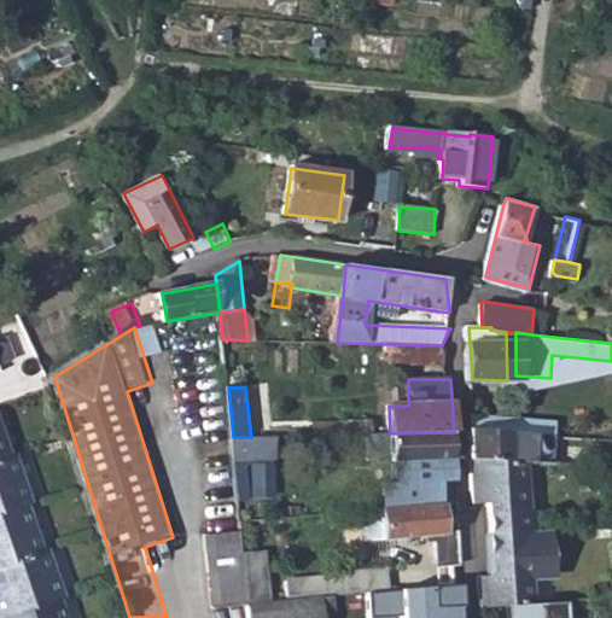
[(505,419),(474,415),(474,430),(503,431),(505,419)]
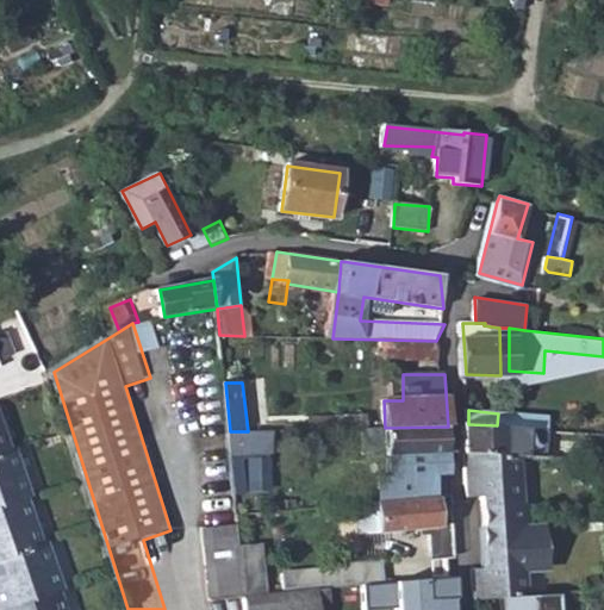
[(0,455),(12,452),(0,415),(0,455)]
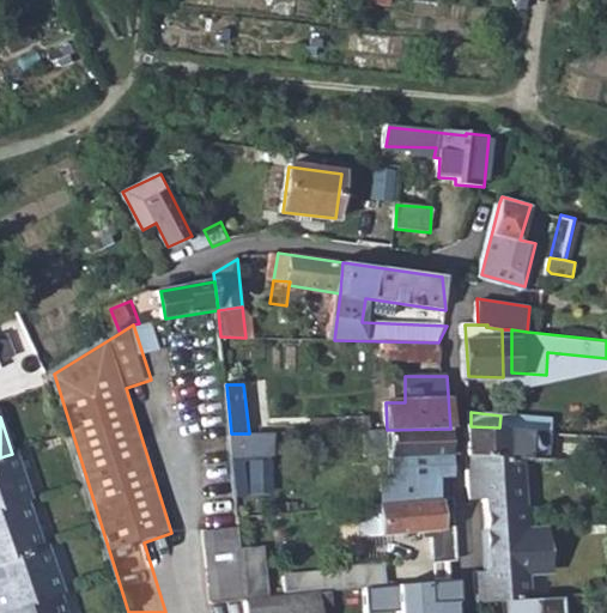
[(499,428),(471,426),(471,450),(485,453),(511,454),(511,444),(513,429),(499,428)]
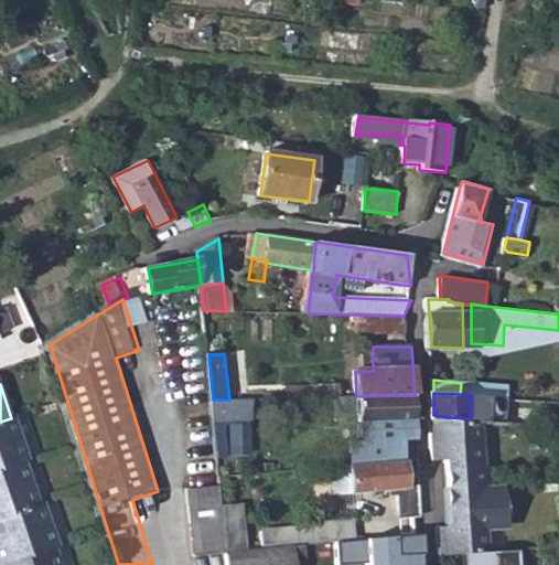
[(356,396),(335,396),(339,423),(356,423),(382,422),(383,437),(387,443),(417,440),(415,395),(356,396)]
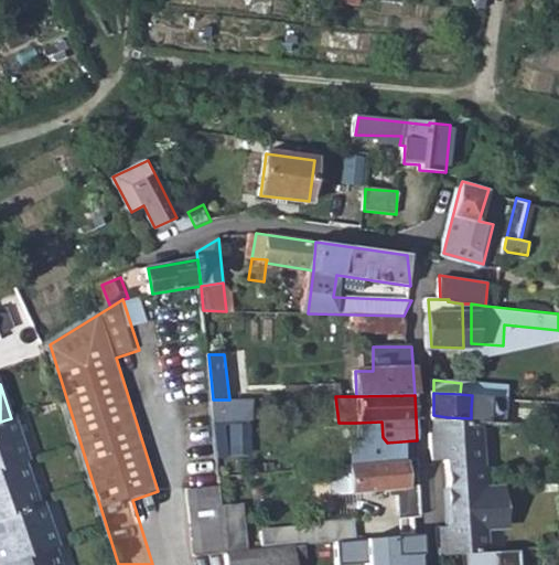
[(229,400),(213,400),(216,423),(230,422),(230,457),(249,456),(249,420),(255,420),(254,398),(229,400)]
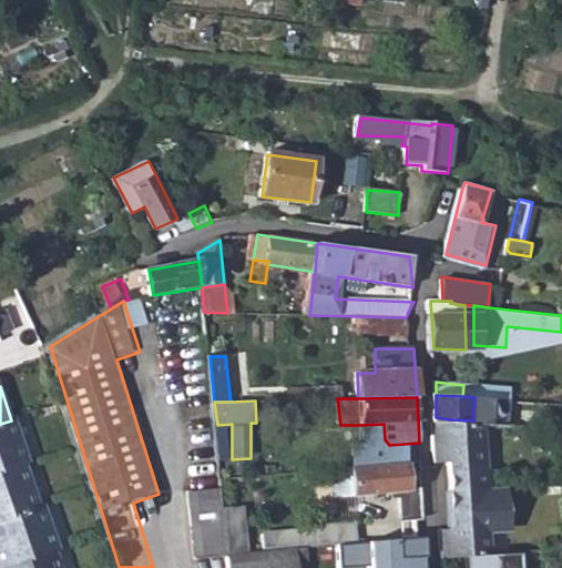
[(484,413),(473,412),(473,421),(489,423),(517,424),(518,414),(486,411),(484,413)]
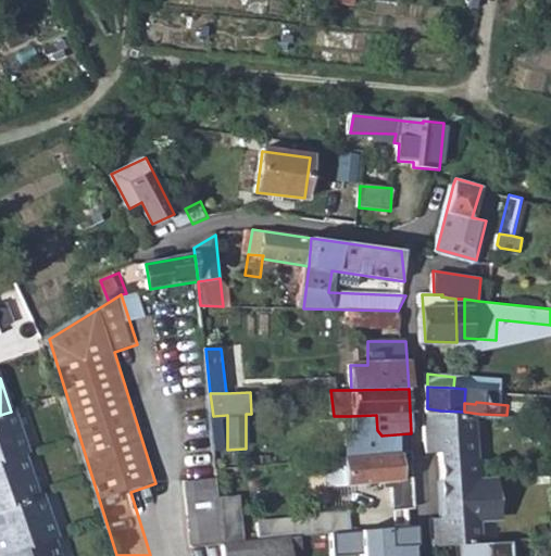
[(440,411),(427,408),(430,449),(445,449),(446,479),(490,478),(489,458),(481,458),(479,414),(464,412),(440,411)]
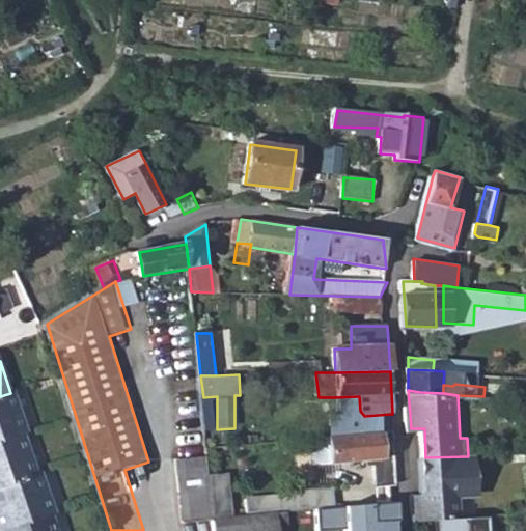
[(10,393),(0,396),(0,442),(26,434),(29,432),(15,392),(10,393)]
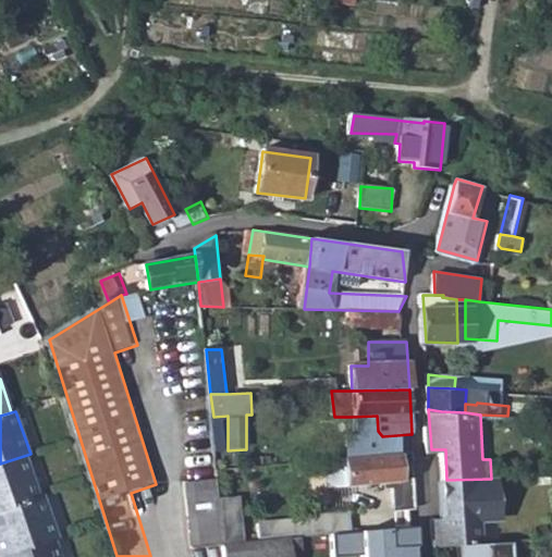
[(358,438),(326,442),(328,461),(360,459),(358,438)]
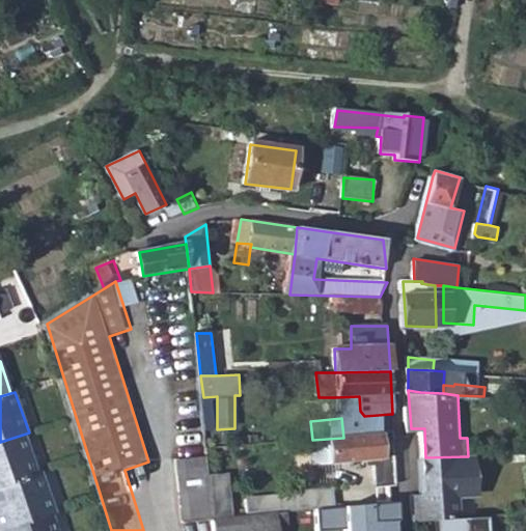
[(312,440),(298,442),(299,453),(311,452),(312,465),(315,465),(316,477),(332,475),(331,463),(375,459),(377,487),(395,486),(392,432),(343,438),(312,440)]
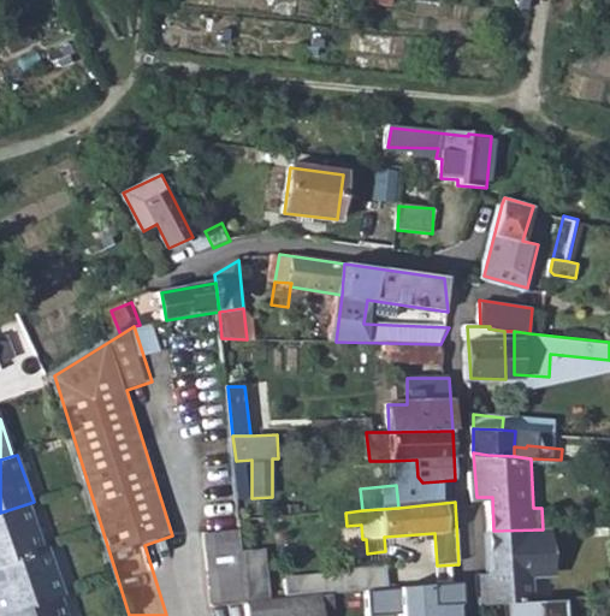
[(0,513),(0,564),(46,550),(30,503),(0,513)]
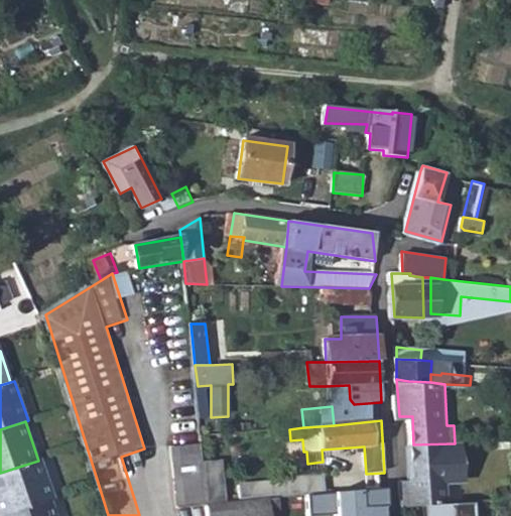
[(410,479),(402,479),(403,505),(427,504),(450,503),(449,479),(468,477),(466,442),(455,443),(413,444),(415,474),(410,479)]
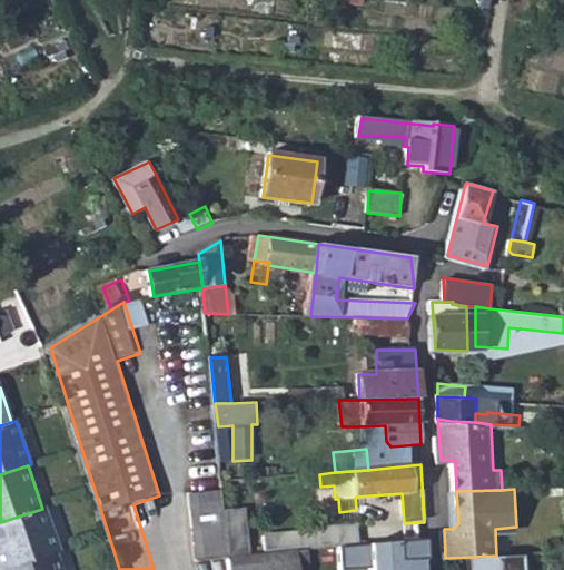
[(225,490),(190,492),(198,559),(231,557),(227,510),(225,490)]
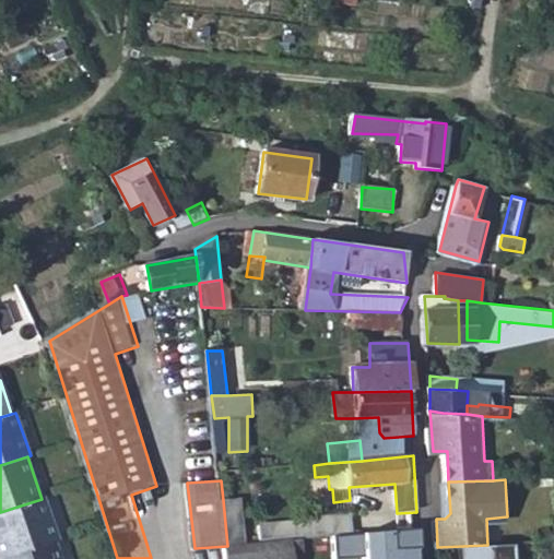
[(42,499),(0,512),(0,558),(4,558),(57,542),(60,540),(46,498),(42,499)]
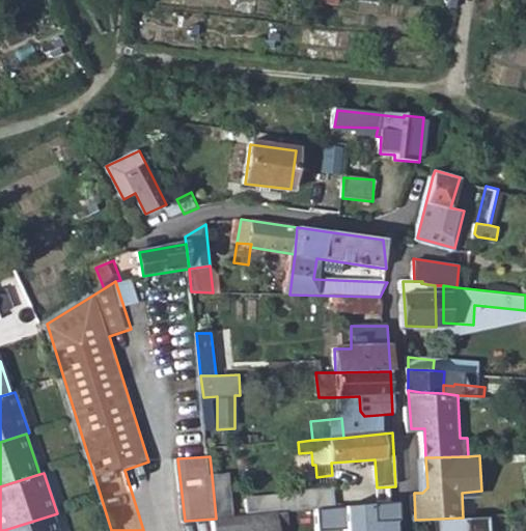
[(229,474),(212,475),(216,519),(234,516),(229,474)]
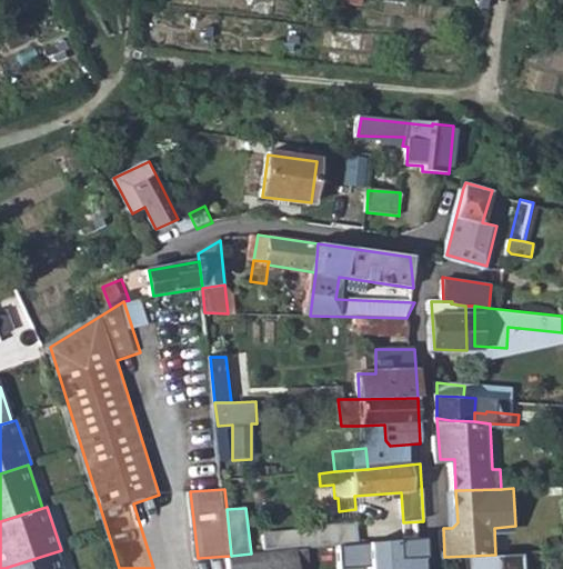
[(324,531),(264,537),(267,552),(308,549),(359,543),(357,525),(323,528),(324,531)]
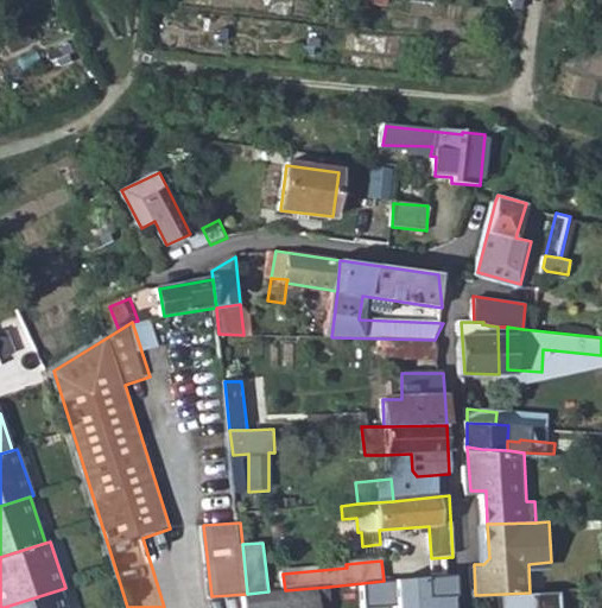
[(268,591),(247,594),(248,607),(330,607),(329,587),(285,590),(268,591)]
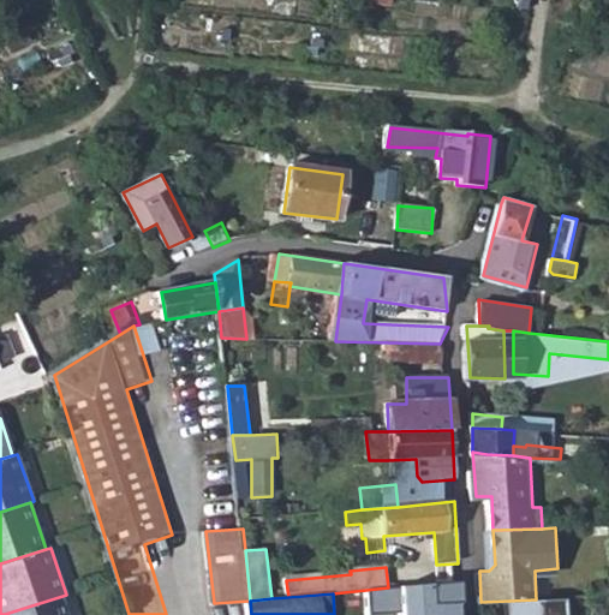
[(608,595),(587,597),(587,614),(608,611),(608,595)]
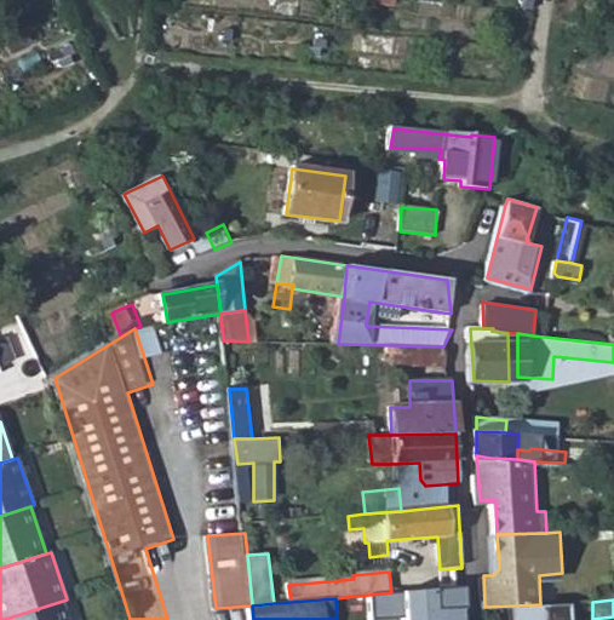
[(5,619),(69,619),(63,601),(5,619)]
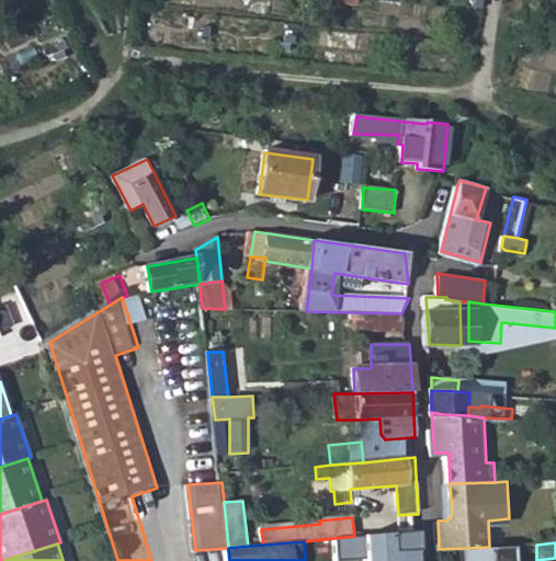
[(489,547),(465,548),(465,560),(520,560),(520,545),(489,547)]
